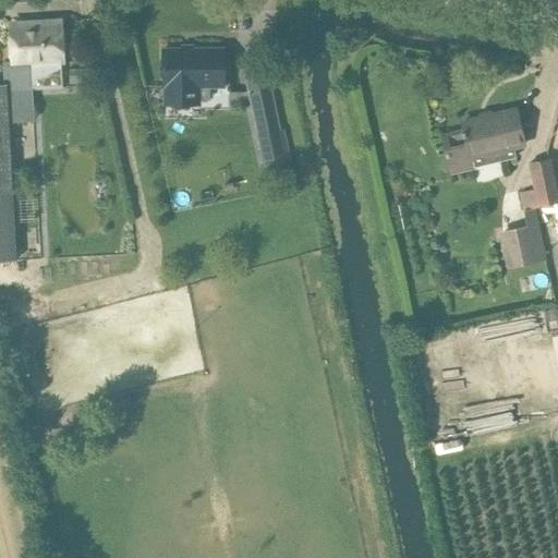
[(11,33),(13,62),(3,63),(4,85),(0,85),(0,262),(15,261),(7,108),(33,107),(29,62),(62,60),(60,23),(36,24),(36,31),(11,33)]
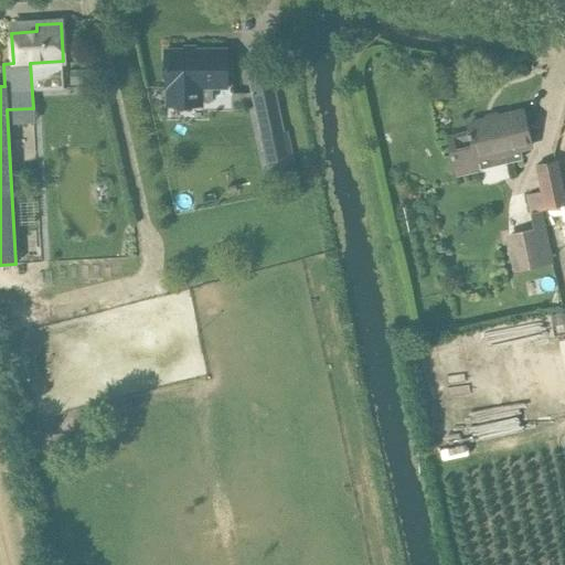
[(226,50),(164,51),(164,73),(164,88),(167,88),(167,106),(177,106),(177,109),(189,110),(189,106),(196,107),(196,102),(212,102),(212,87),(226,87),(226,72),(226,50)]
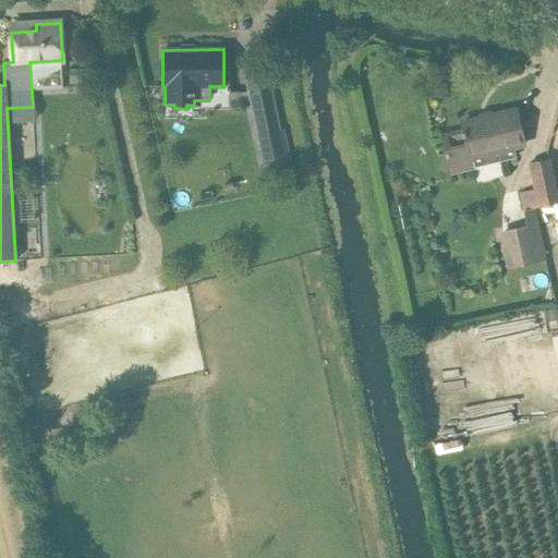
[(88,69),(69,69),(69,82),(88,82),(88,69)]
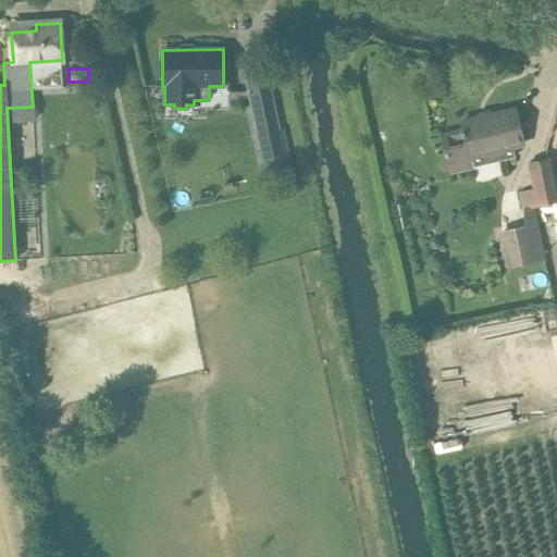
[(280,128),(275,130),(267,89),(247,94),(256,137),(261,136),(264,155),(267,155),(270,171),(287,166),(280,128)]
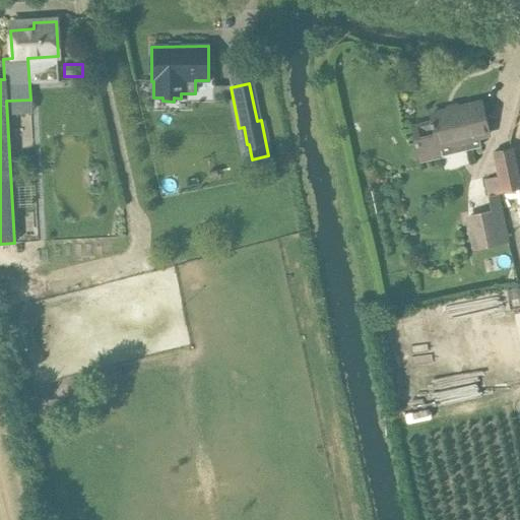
[(481,103),(431,115),(432,123),(412,127),(420,160),(441,156),(439,146),(465,140),(467,150),(480,146),(478,137),(489,134),(481,103)]
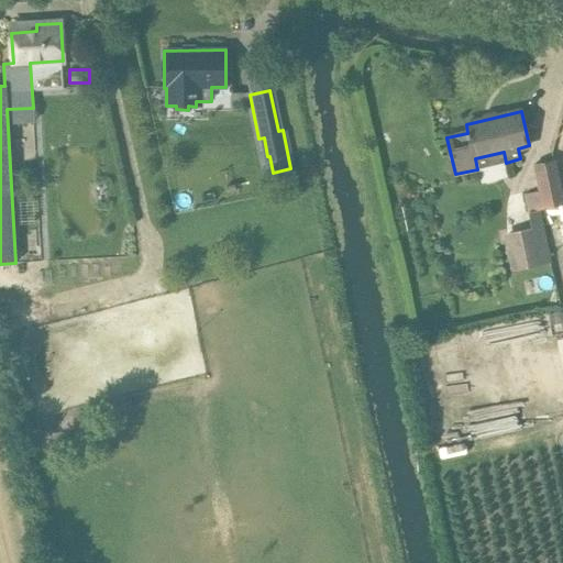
[(543,208),(562,205),(562,203),(562,197),(555,161),(533,165),(539,191),(523,195),(528,212),(543,208)]
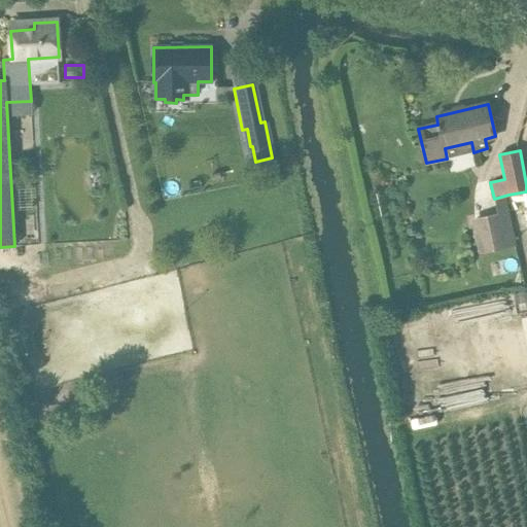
[(499,217),(471,223),(479,256),(517,247),(506,200),(495,203),(499,217)]
